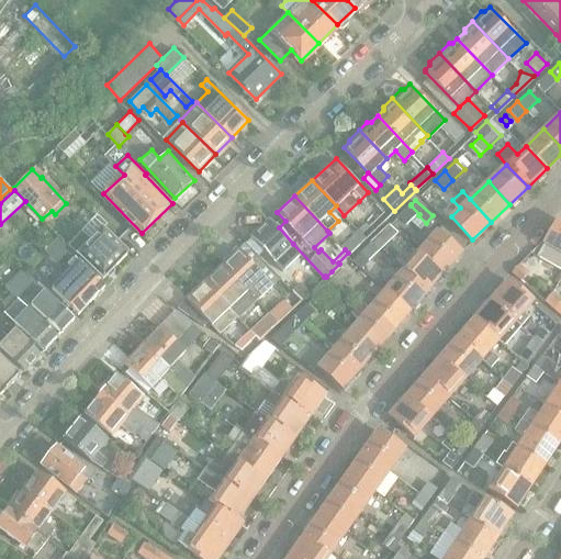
[(411,205),(400,216),(408,224),(418,215),(419,214),(411,205)]
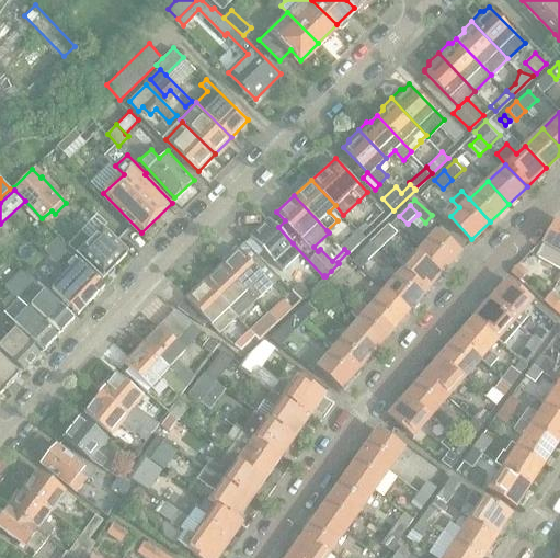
[(537,253),(559,265),(559,219),(557,218),(537,253)]
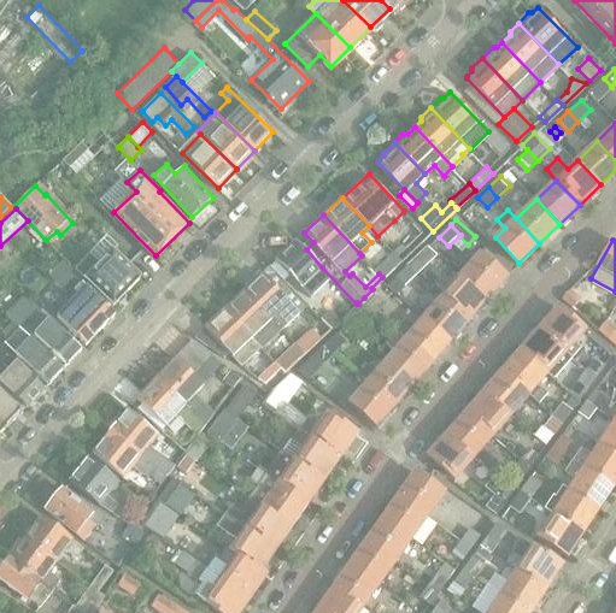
[(309,280),(322,267),(306,249),(305,251),(297,241),(294,243),(291,243),(285,248),(285,251),(276,259),(308,292),(315,286),(309,280)]
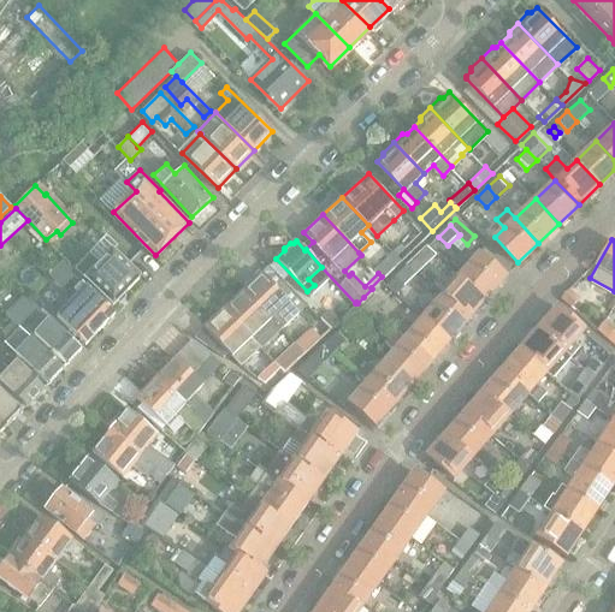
[(402,243),(392,251),(396,255),(404,247),(402,243)]
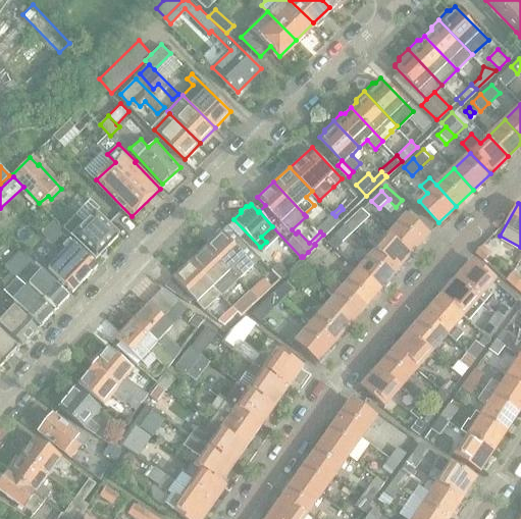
[(96,211),(86,221),(77,214),(64,227),(97,257),(119,234),(96,211)]
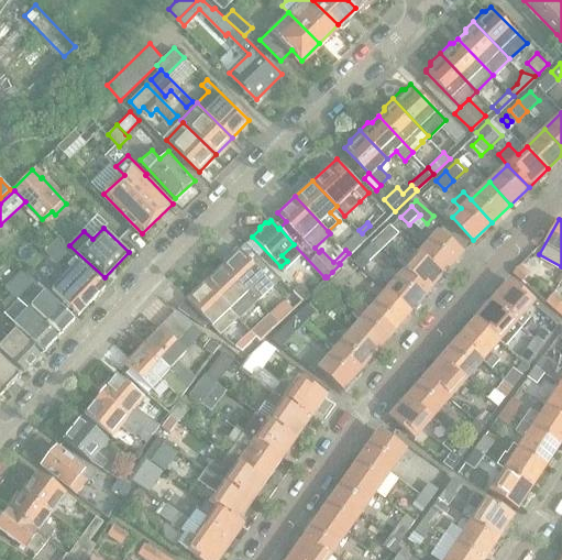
[(346,250),(345,250),(349,253),(366,237),(362,233),(359,230),(342,245),(346,250)]
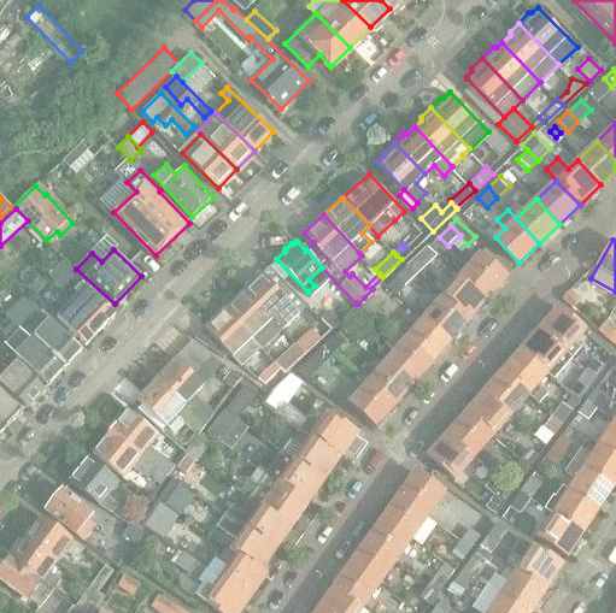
[(480,253),(461,275),(487,298),(506,276),(480,253)]
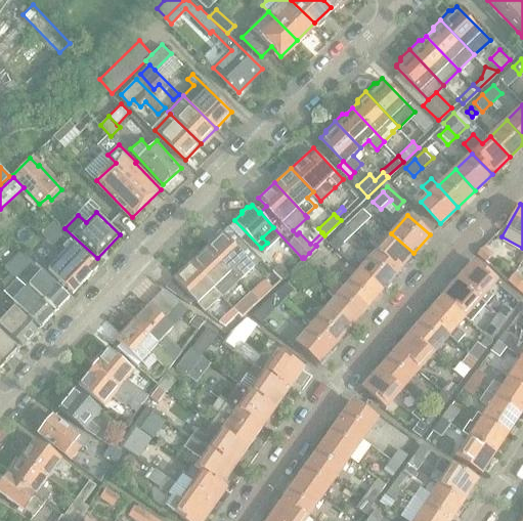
[(356,217),(348,224),(356,231),(363,224),(356,217)]
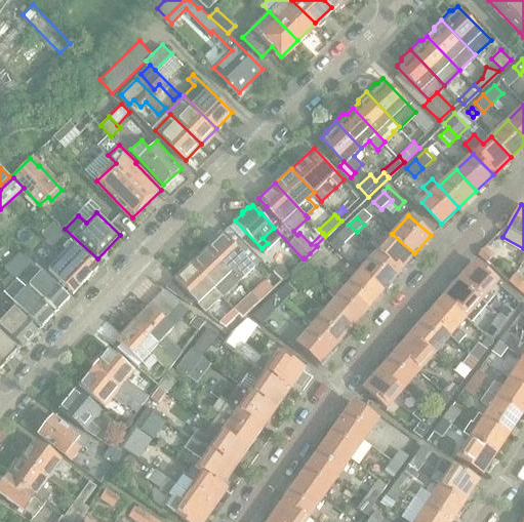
[(346,243),(357,232),(349,225),(337,235),(345,243),(346,243)]
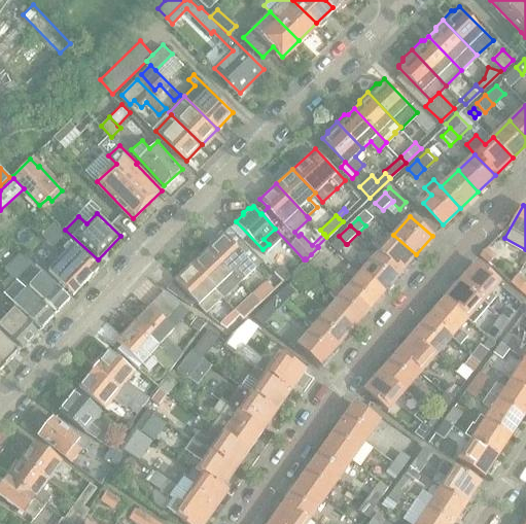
[(232,226),(209,247),(241,281),(264,259),(232,226)]
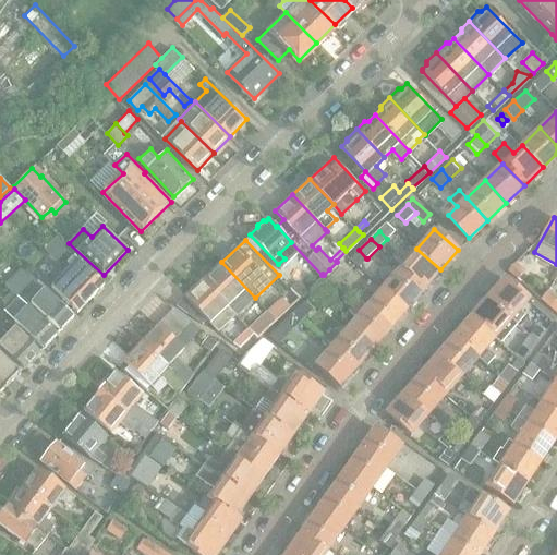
[(416,249),(400,267),(424,288),(440,269),(416,249)]
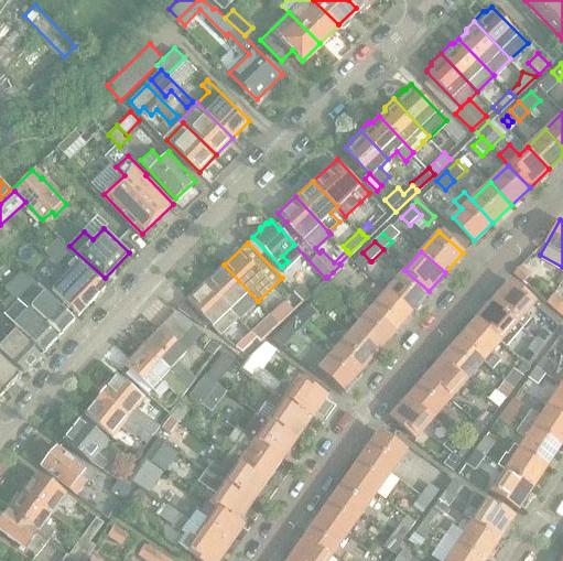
[(363,252),(354,261),(363,269),(370,261),(363,252)]
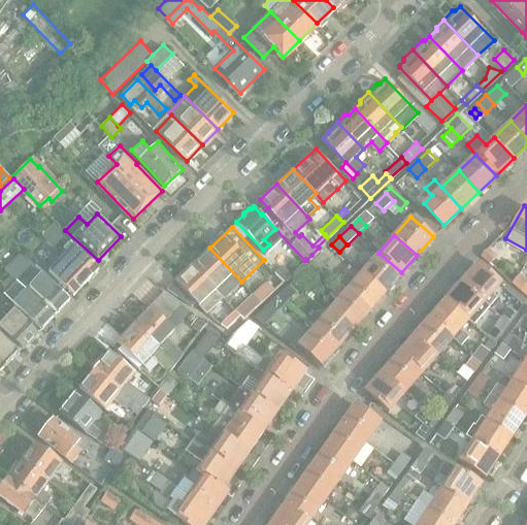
[(73,294),(99,267),(74,243),(48,270),(73,294)]
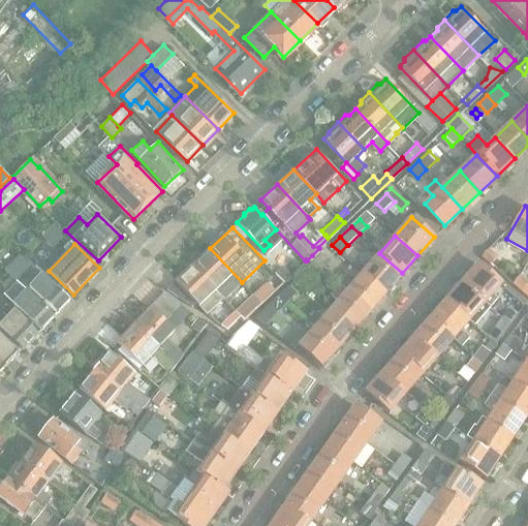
[(482,254),(491,263),(498,254),(490,246),(482,254)]
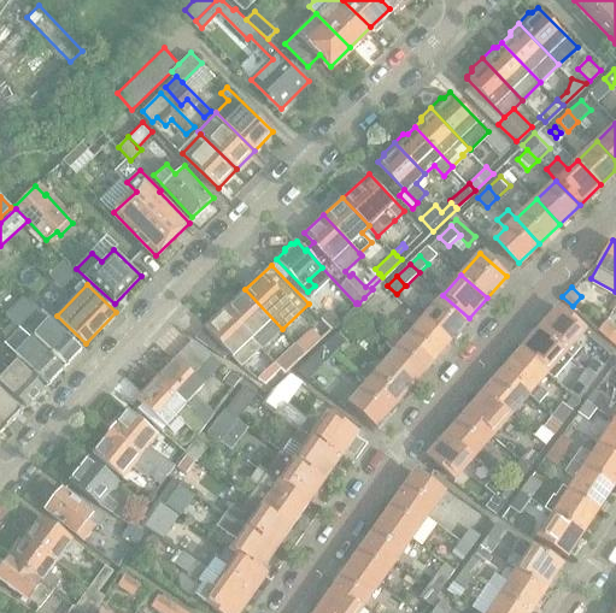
[(263,347),(282,329),(245,289),(226,308),(262,346),(263,346),(263,347)]
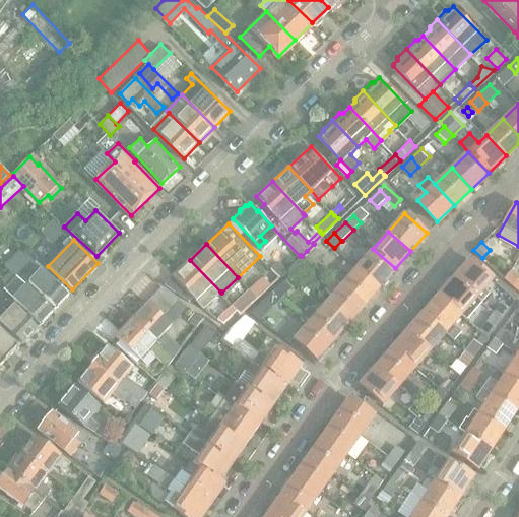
[(317,247),(314,244),(307,251),(317,262),(325,254),(318,246),(317,247)]
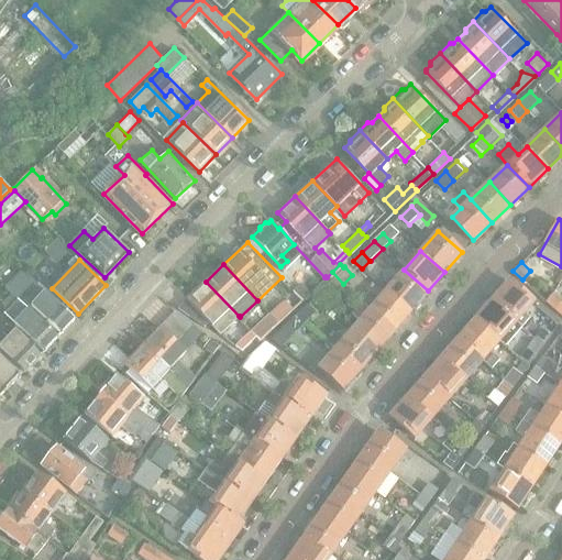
[(6,286),(21,302),(24,297),(62,332),(76,317),(48,292),(47,293),(22,268),(6,286)]
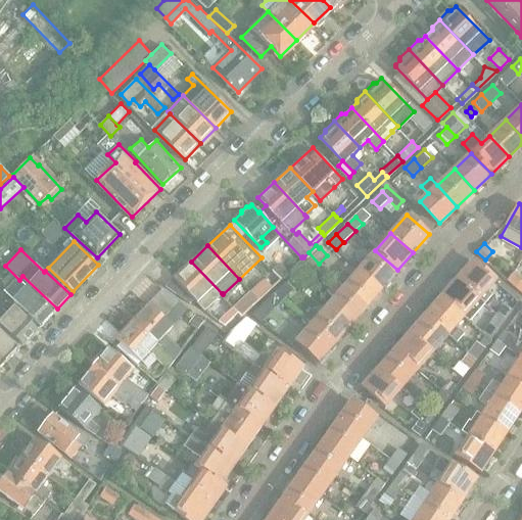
[(375,250),(360,269),(382,288),(397,270),(375,250)]
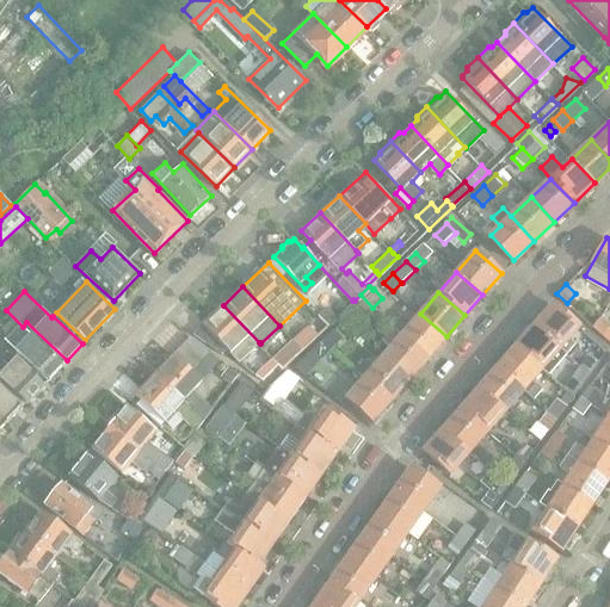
[(361,319),(373,308),(361,295),(355,301),(356,302),(350,307),(361,319)]
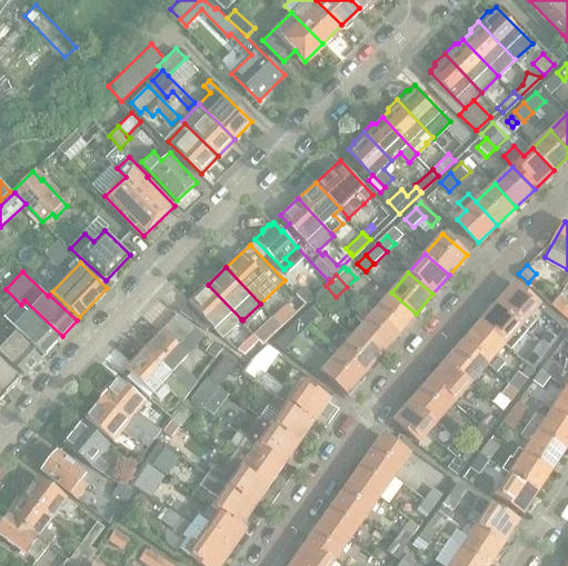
[(516,281),(498,301),(522,323),(539,303),(516,281)]
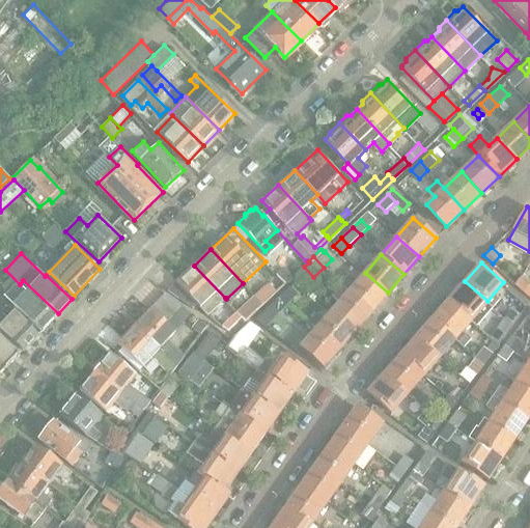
[(210,313),(225,298),(194,266),(177,280),(210,313)]
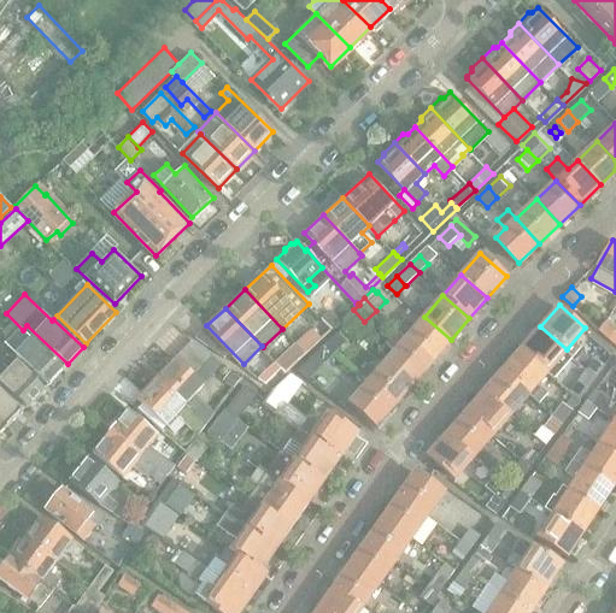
[(339,320),(328,311),(322,317),(332,326),(333,328),(339,320)]
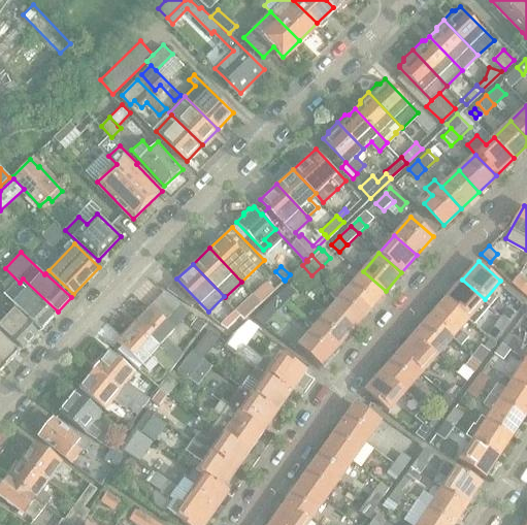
[(347,272),(338,282),(370,308),(386,291),(363,271),(356,280),(347,272)]
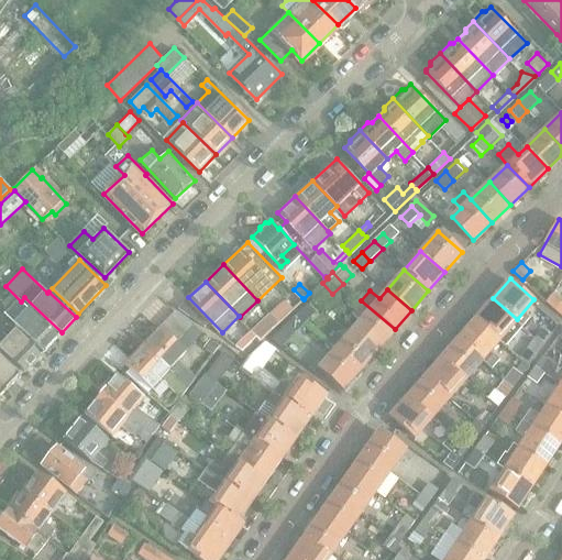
[(546,299),(561,314),(561,297),(553,291),(546,299)]
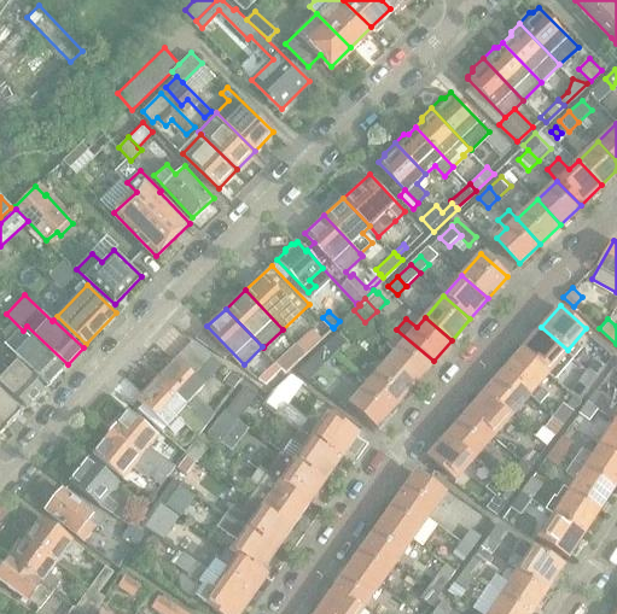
[(312,326),(295,341),(306,352),(321,337),(312,326)]
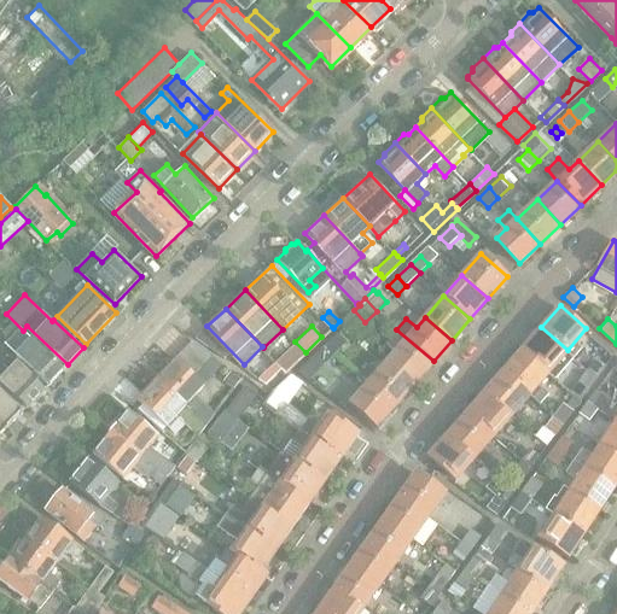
[(572,356),(568,350),(541,327),(522,349),(548,372),(554,376),(572,356)]
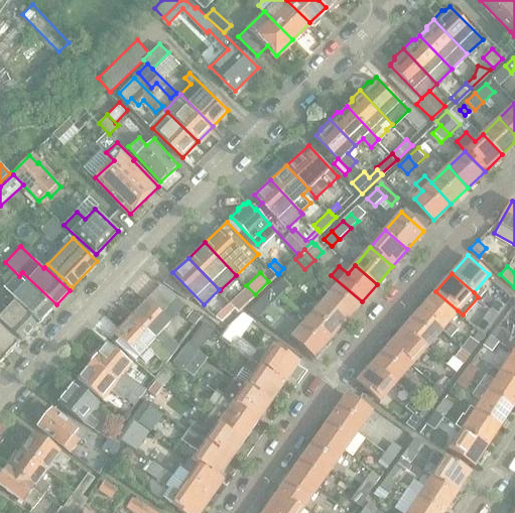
[(331,292),(324,300),(347,319),(362,301),(331,275),(323,284),(331,292)]
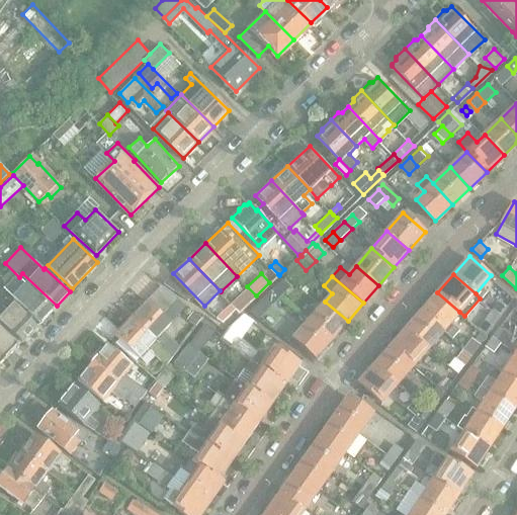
[(54,309),(19,277),(7,289),(41,322),(54,309)]
